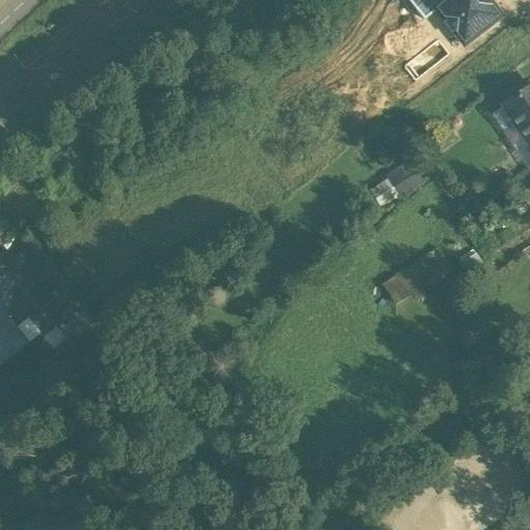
[(408,0),(424,21),(436,11),(434,8),(444,0),(408,0)]
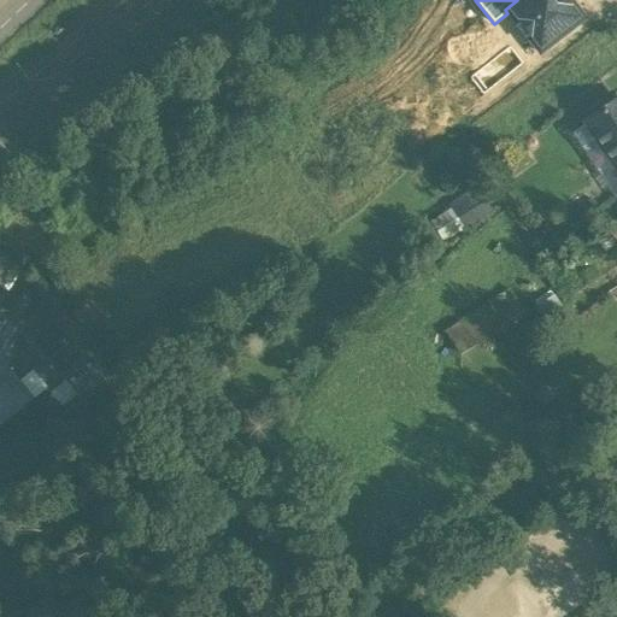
[(507,13),(539,53),(582,19),(566,0),(517,0),(505,10),(507,13)]
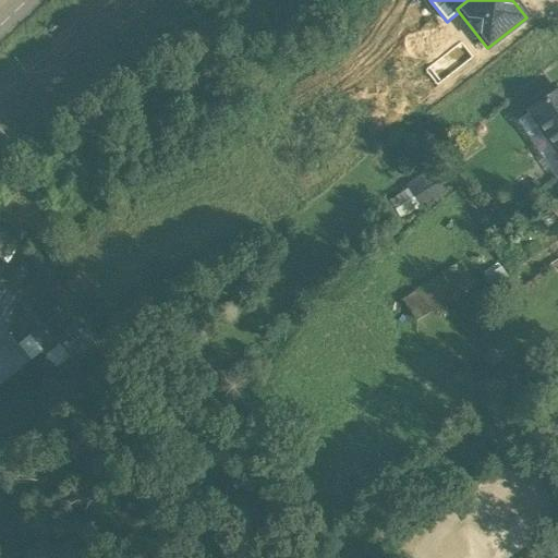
[(557,93),(531,111),(531,112),(557,150),(557,152),(557,150),(557,93)]
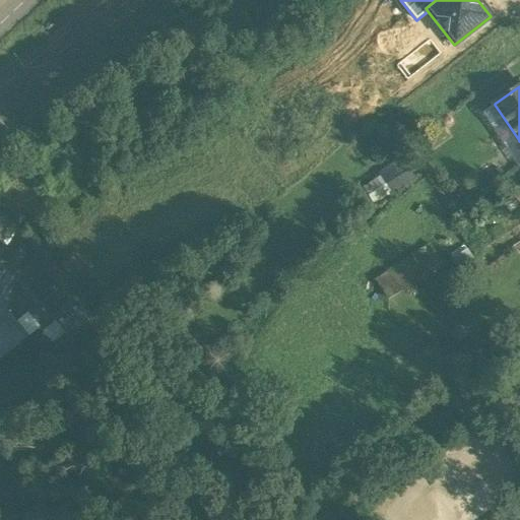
[(515,143),(519,140),(495,105),(481,113),(506,149),(515,143)]
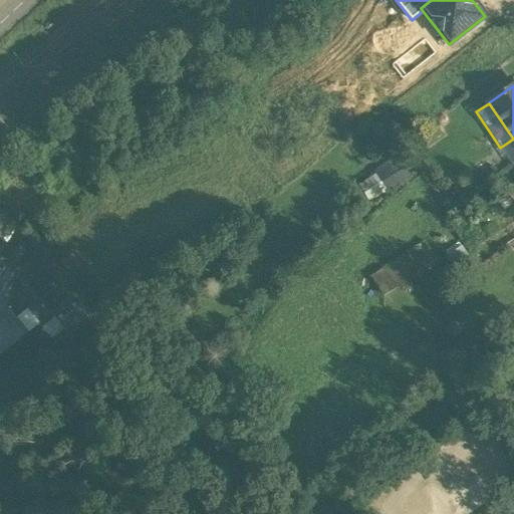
[(403,131),(384,145),(390,153),(408,139),(403,131)]
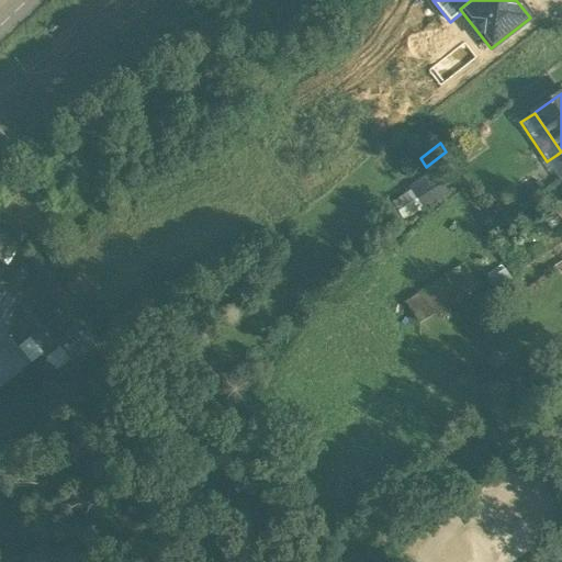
[(437,180),(425,189),(434,201),(446,193),(437,180)]
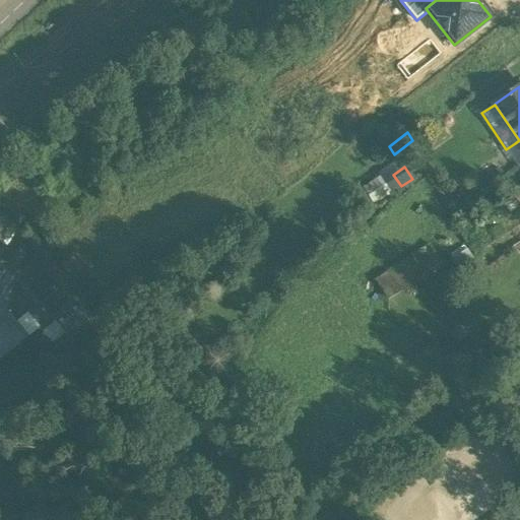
[(14,225),(3,215),(0,219),(0,242),(3,244),(14,225)]
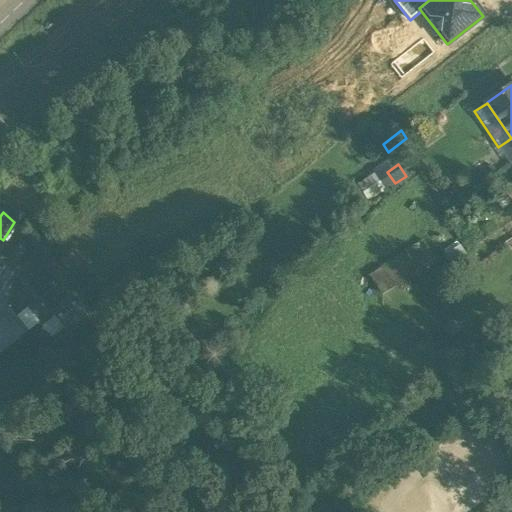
[(414,252),(384,273),(395,288),(425,267),(414,252)]
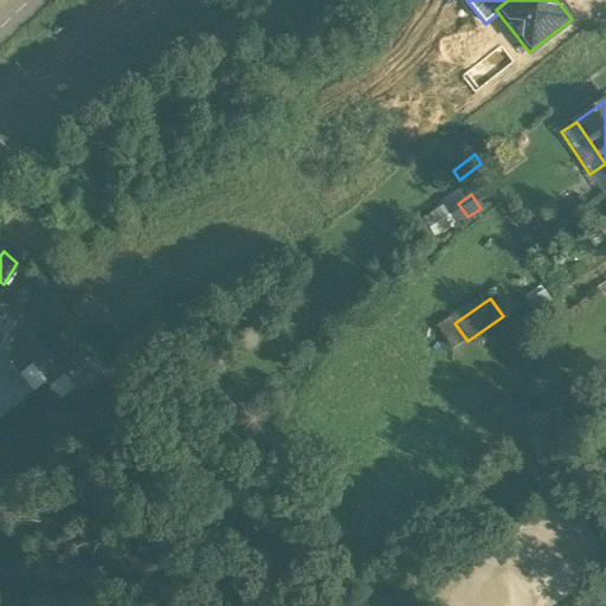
[(0,328),(0,352),(0,353),(12,345),(0,328)]
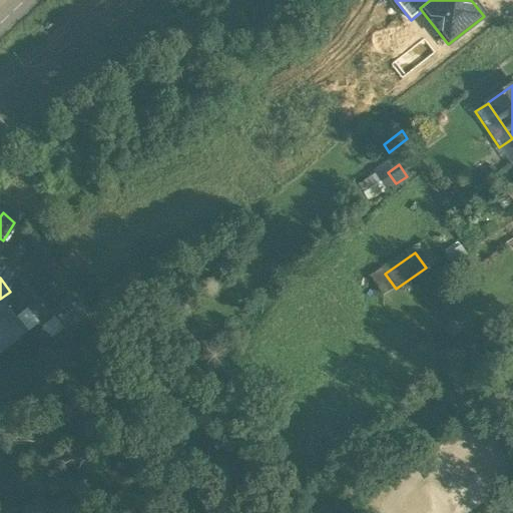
[(0,299),(0,298),(0,335),(2,338),(13,329),(20,339),(28,333),(16,319),(6,305),(0,299)]
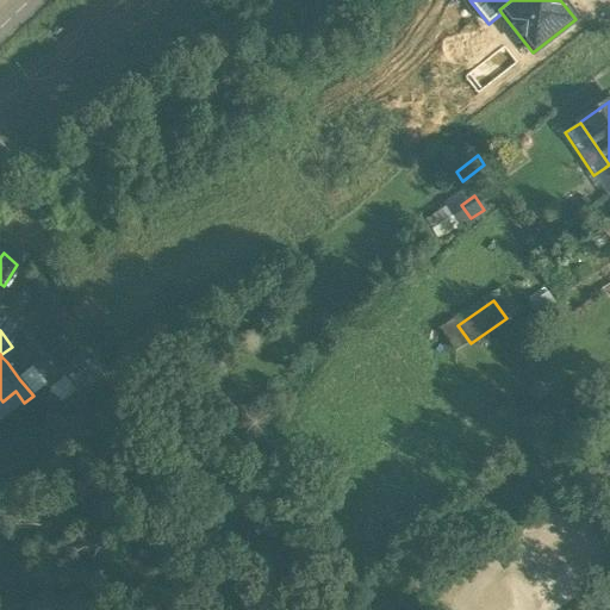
[(47,385),(32,368),(19,379),(33,396),(47,385)]
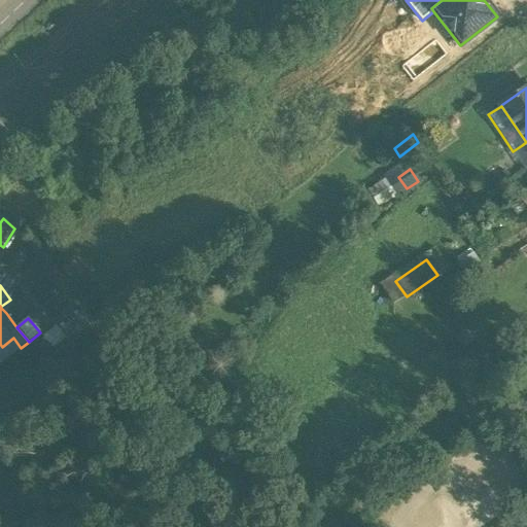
[(0,344),(0,364),(21,348),(13,338),(2,347),(0,344)]
